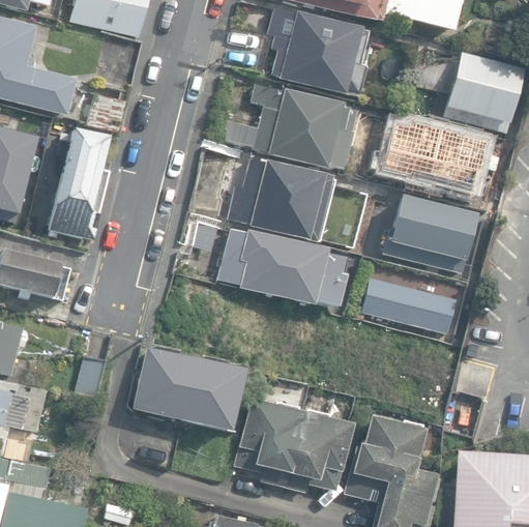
[(0,0),(30,8),(31,0),(0,0)]
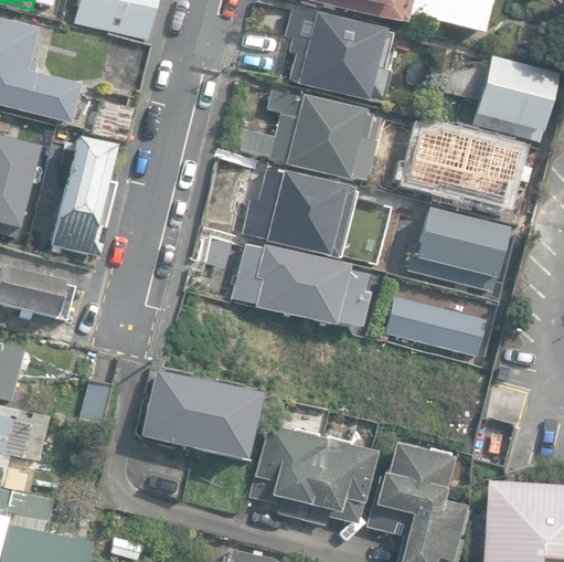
[(78,0),(74,22),(147,39),(155,0),(78,0)]
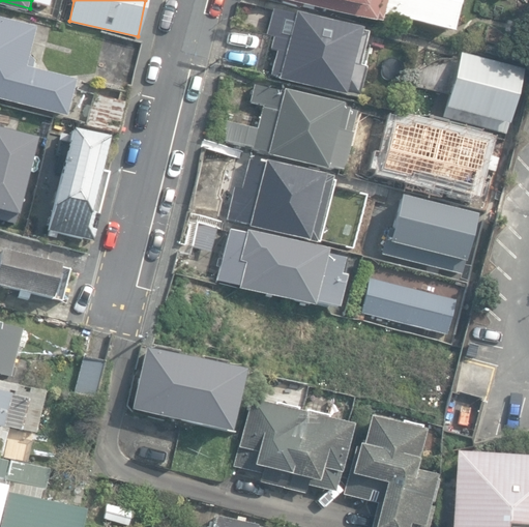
[(382,12),(452,30),(459,0),(306,0),(305,2),(380,21),(382,12)]
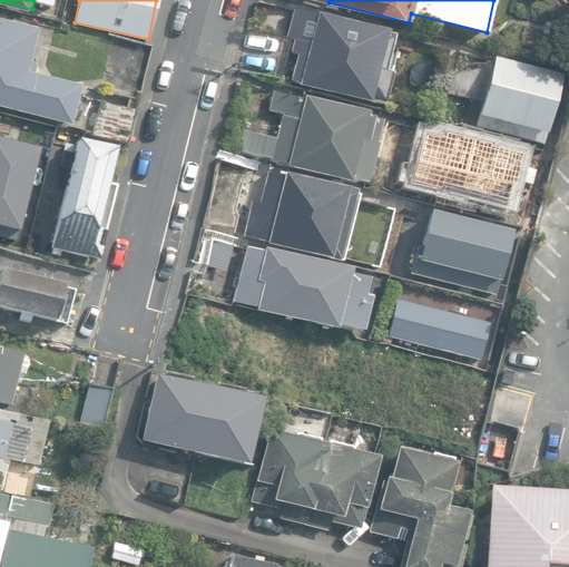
[(300,82),(371,101),(371,98),(384,101),(392,72),(385,70),(395,33),(389,32),(389,30),(319,12),(319,13),(295,8),(287,37),(294,39),(291,50),(298,52),(291,78),(301,81),(300,82)]
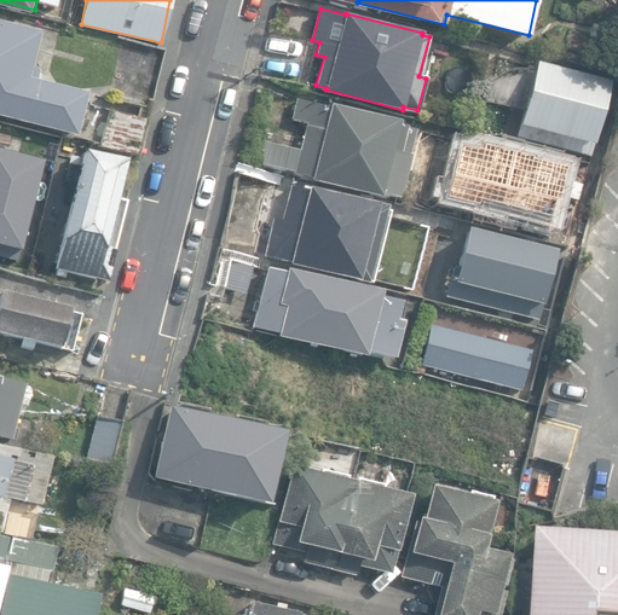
[(0,114),(79,134),(90,91),(39,77),(41,68),(34,62),(42,29),(0,18),(0,114)]
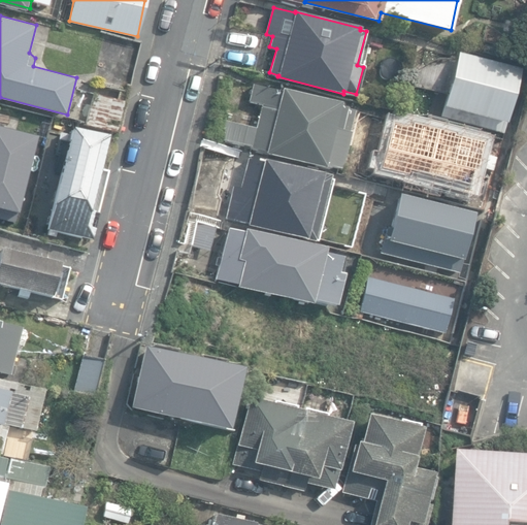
[(141,41),(107,31),(98,69),(96,75),(131,84),(141,41)]
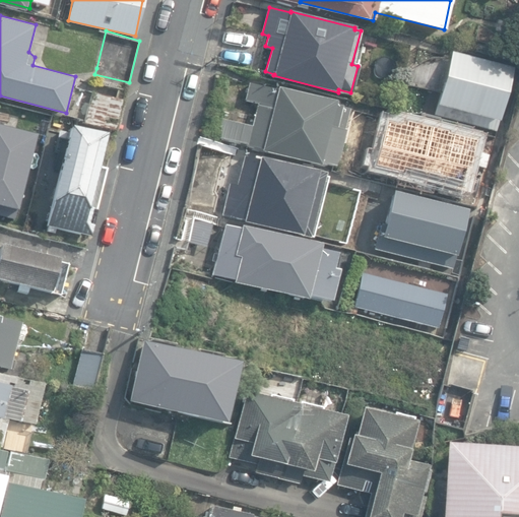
[(435,114),(497,130),(514,67),(453,50),(435,114)]
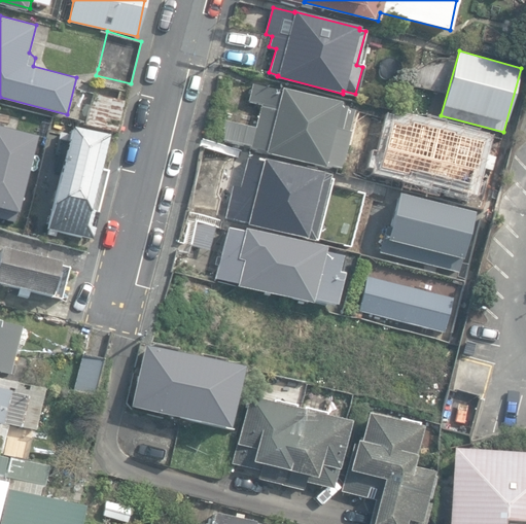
[(323,167),(339,171),(349,132),(355,108),(347,107),(340,105),(341,102),(283,86),(282,89),(254,81),(249,99),(257,101),(254,112),(260,113),(256,127),(222,117),(217,137),(267,150),(266,152),(323,168),(323,167)]
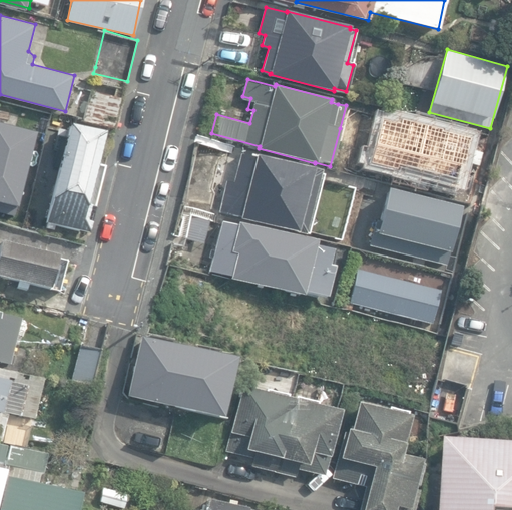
[(83,119),(114,127),(122,97),(91,89),(83,119)]
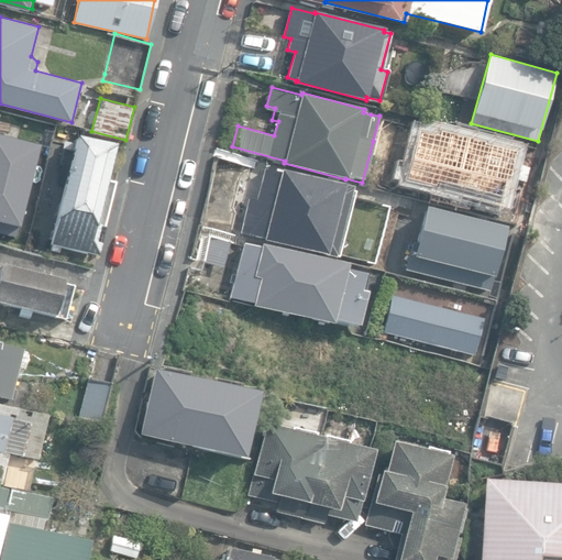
[(43,143),(0,132),(0,229),(21,234),(43,143)]
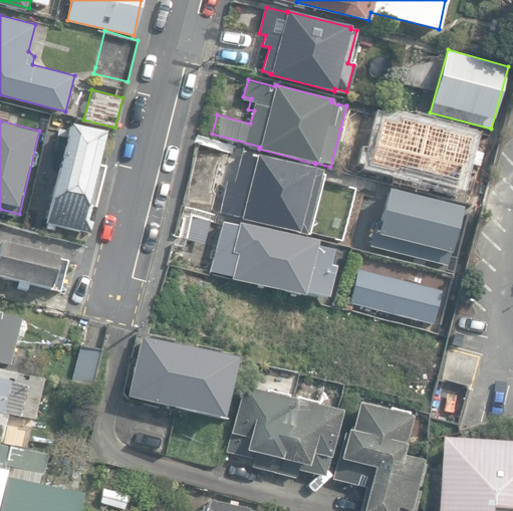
[(46,222),(89,232),(104,167),(96,165),(104,134),(69,125),(46,222)]
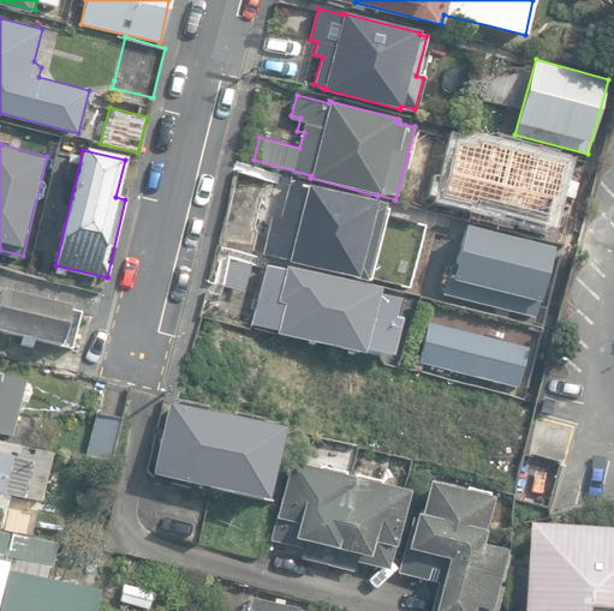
[(288,261),(357,279),(357,275),(364,277),(382,207),(375,205),(376,201),(308,184),(307,187),(290,183),(279,225),(272,222),(263,252),(290,258),(288,261)]
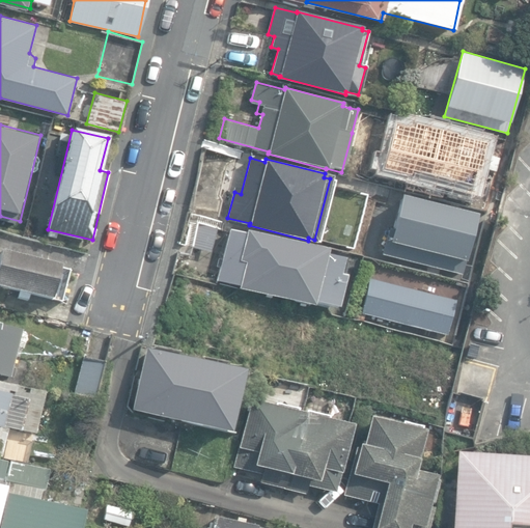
[(449,197),(453,186),(437,179),(433,191),(449,197)]
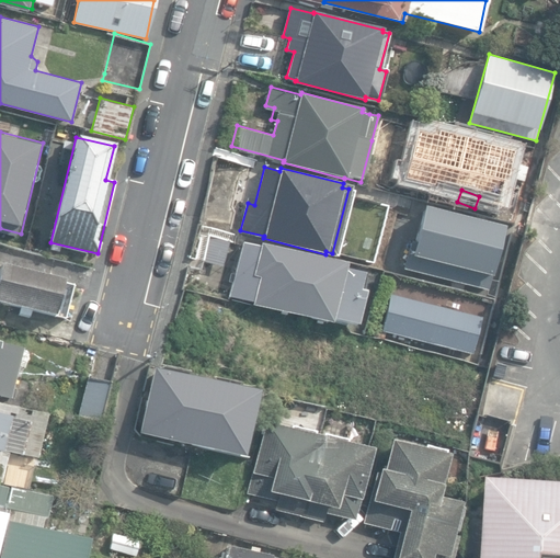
[(427,205),(414,255),(494,275),(506,225),(427,205)]
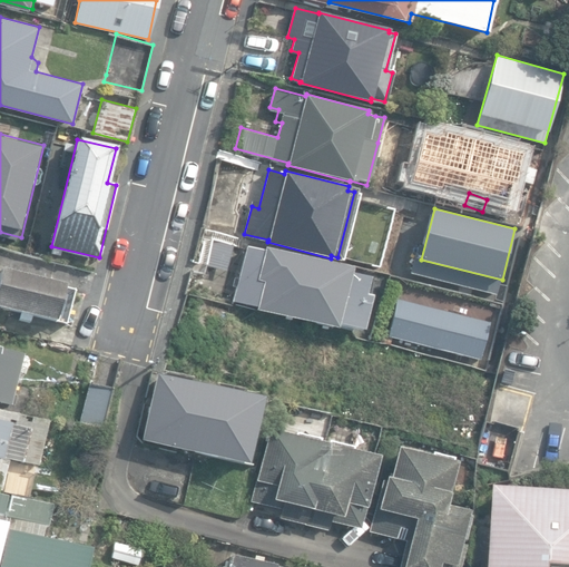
[(337,324),(361,330),(369,302),(362,301),(368,276),(350,272),(351,267),(266,246),(265,250),(247,245),(233,300),(258,305),(257,309),(336,329),(337,324)]
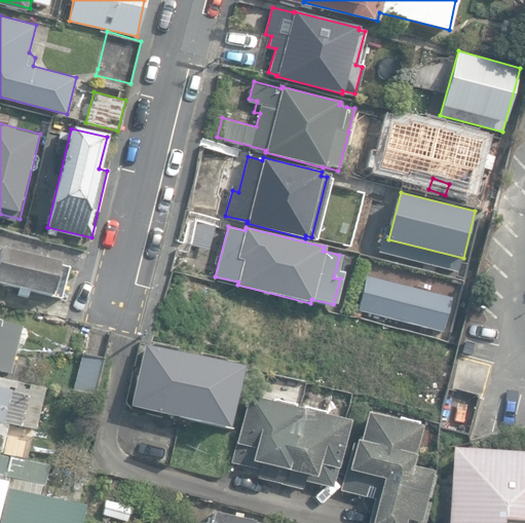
[(0,282),(50,296),(50,294),(60,297),(68,266),(59,264),(59,262),(1,247),(0,252),(0,282)]
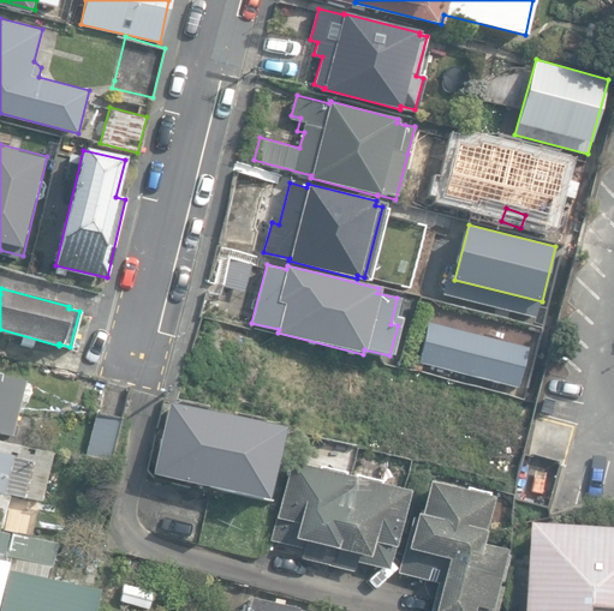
[(429,318),(419,358),(519,384),(530,343),(429,318)]
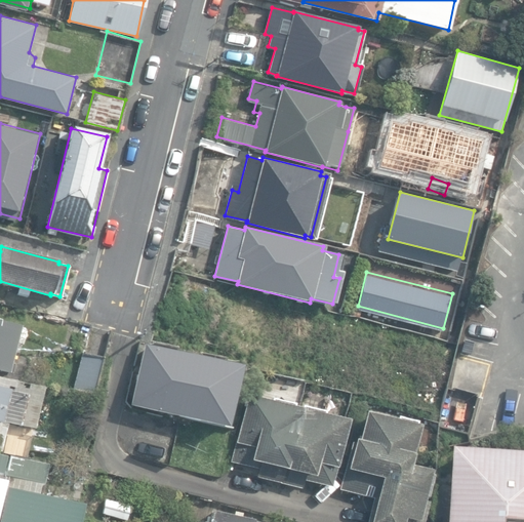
[(0,366),(9,369),(22,322),(0,316),(0,366)]
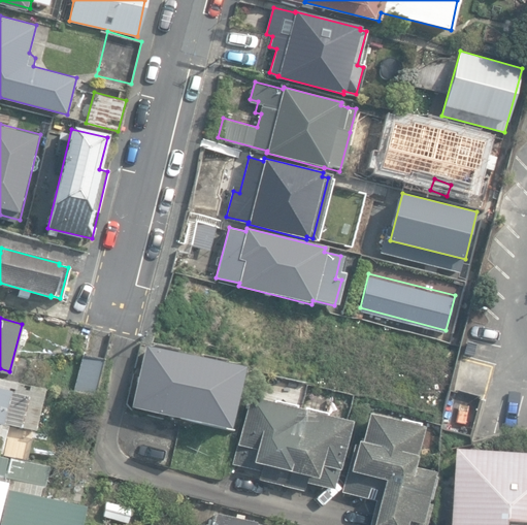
[(132,404),(186,418),(235,430),(250,374),(241,372),(242,368),(146,345),(132,404)]
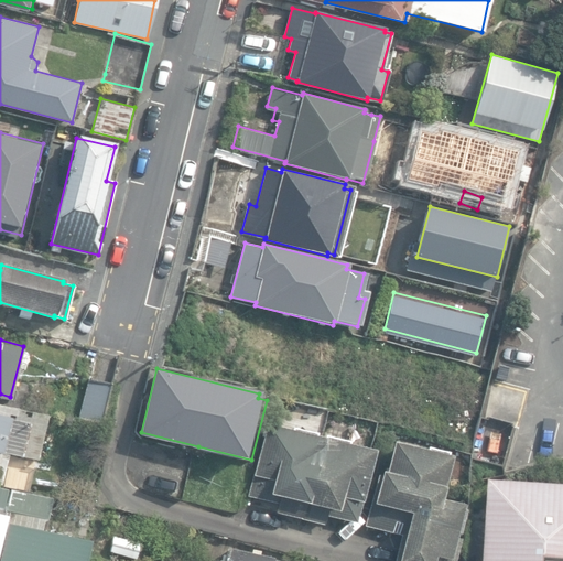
[(78,419),(101,424),(114,380),(90,375),(78,419)]
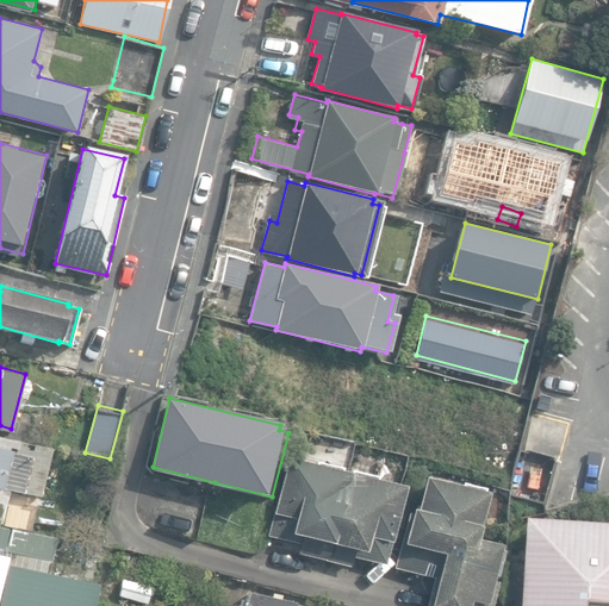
[(0,522),(2,523),(12,487),(1,485),(11,449),(31,455),(22,489),(44,495),(57,444),(7,431),(6,437),(0,435),(0,522)]
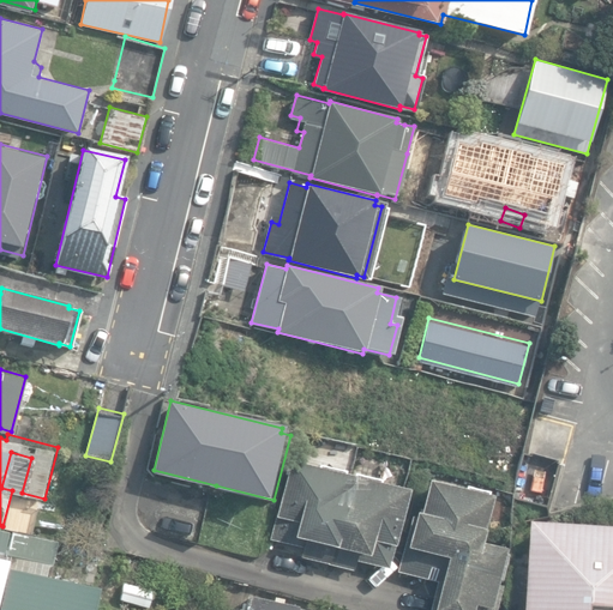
[(300,555),(352,569),(355,559),(388,567),(408,490),(290,459),(270,537),(302,545),(300,555)]
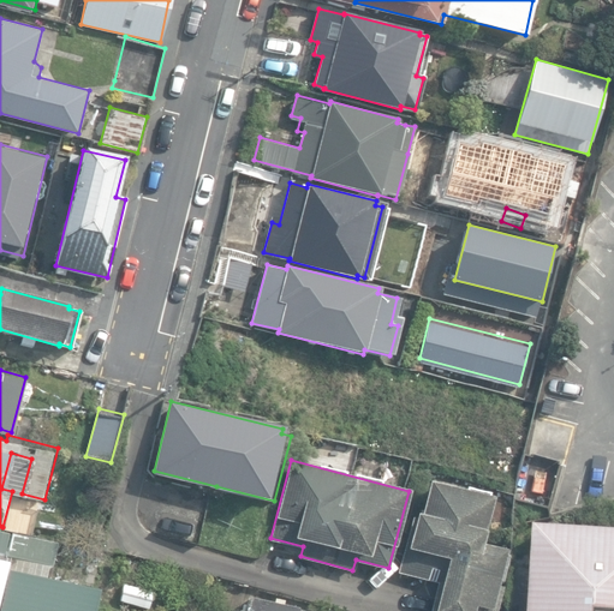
[(428,610),(489,610),(490,609),(496,610),(504,582),(498,581),(506,550),(481,543),(493,497),(429,480),(419,514),(416,513),(400,571),(436,581),(428,610)]
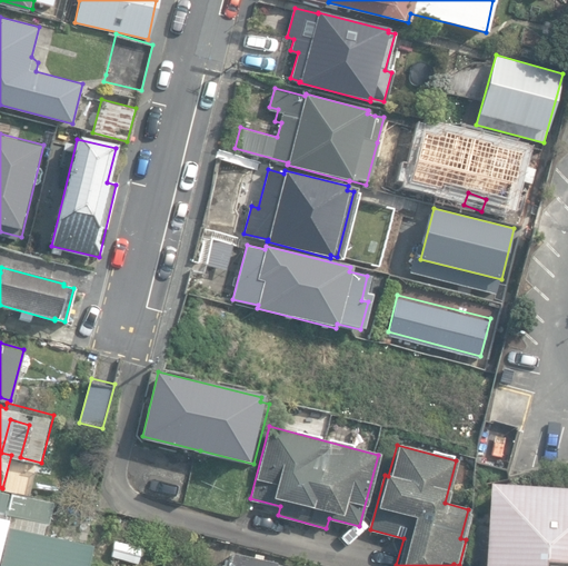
[(567,492),(492,487),(487,565),(567,565),(567,492)]
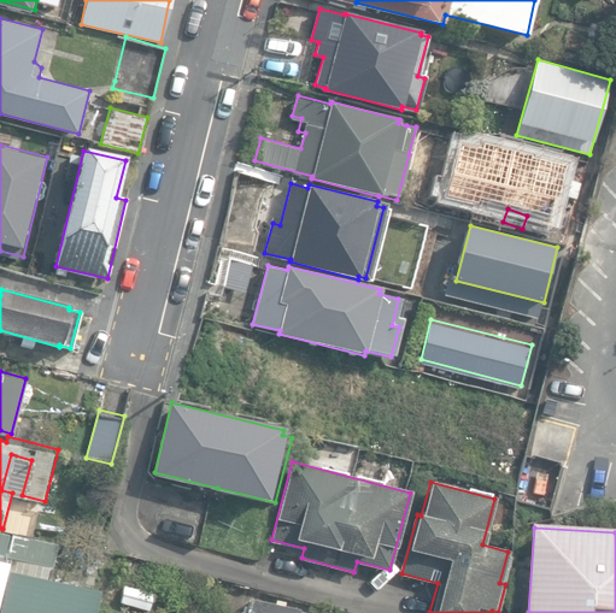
[(7,556),(53,566),(58,544),(12,534),(7,556)]
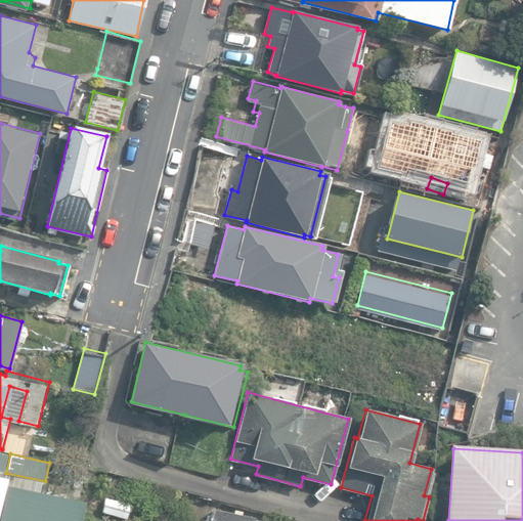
[(0,511),(0,519),(8,520),(84,520),(88,505),(7,484),(0,511)]
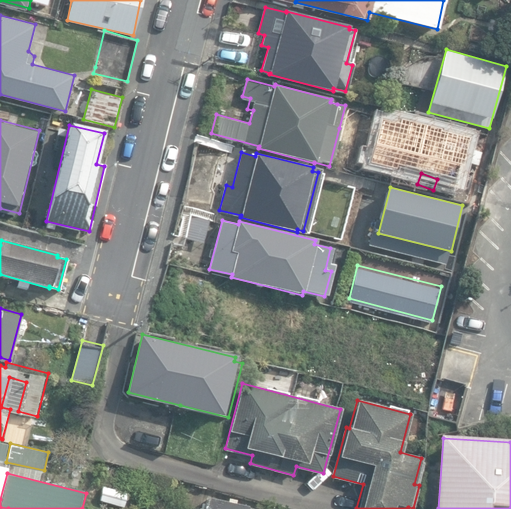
[(104,483),(99,500),(123,507),(128,490),(104,483)]
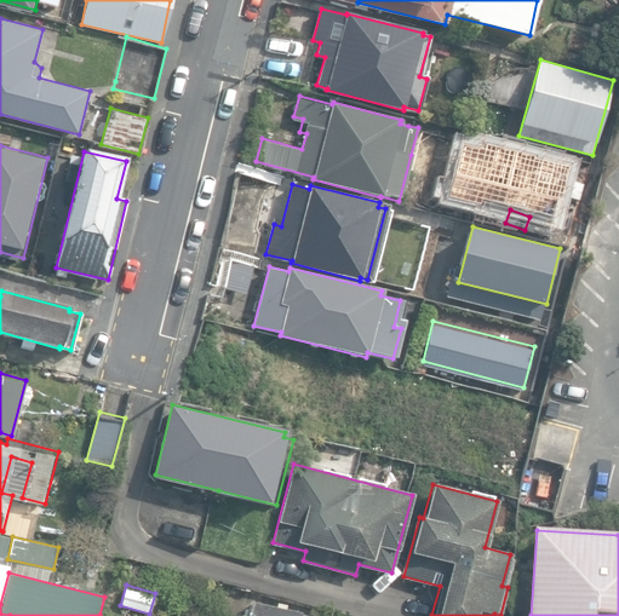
[(310,615),(251,600),(247,614),(238,611),(236,615),(310,615)]
